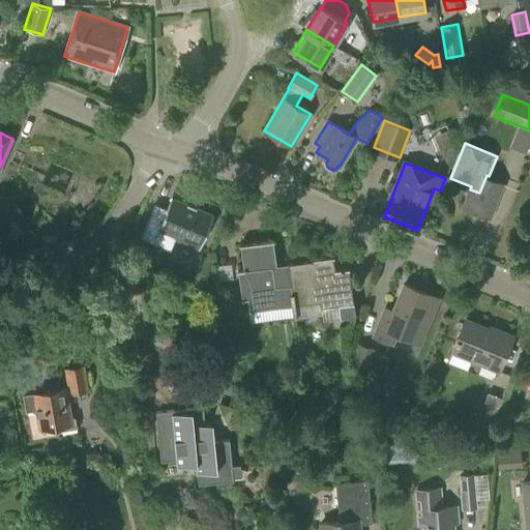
[(489,176),(487,175),(479,193),(470,189),(463,206),(490,217),(503,182),(489,176)]
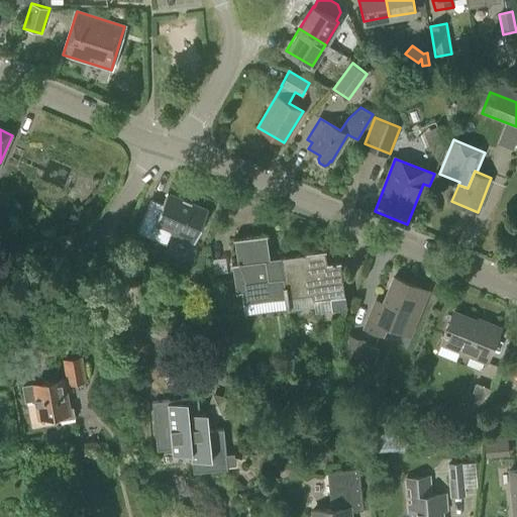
[(208,209),(169,193),(164,204),(152,199),(138,231),(167,243),(172,231),(195,241),(208,209)]
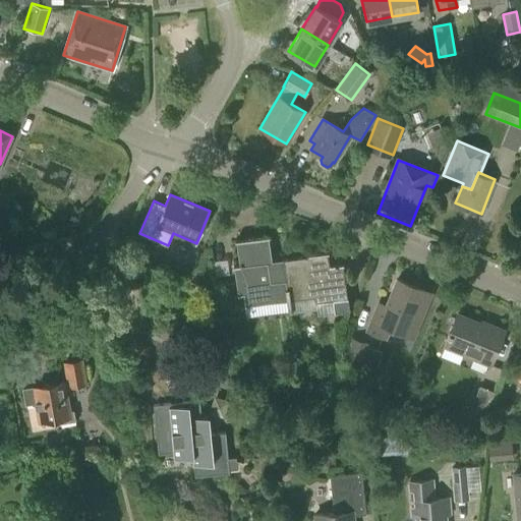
[(272,259),(269,237),(270,237),(269,235),(234,240),(234,241),(235,241),(238,265),(233,265),(233,266),(239,266),(243,293),(237,294),(237,295),(243,294),(246,317),(247,317),(244,298),(285,293),(288,311),(291,311),(288,292),(284,258),(272,259)]
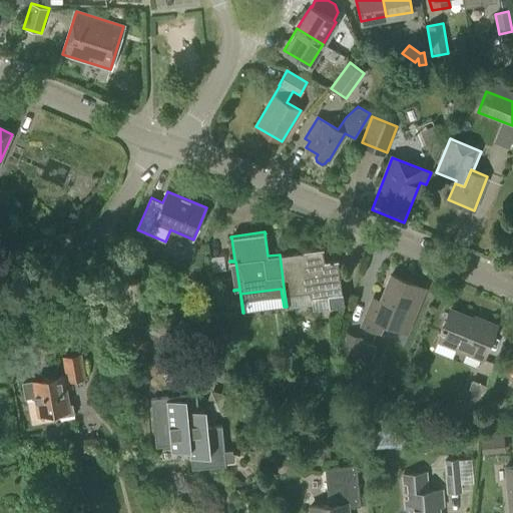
[(133,267),(147,264),(142,240),(135,237),(127,239),(133,267)]
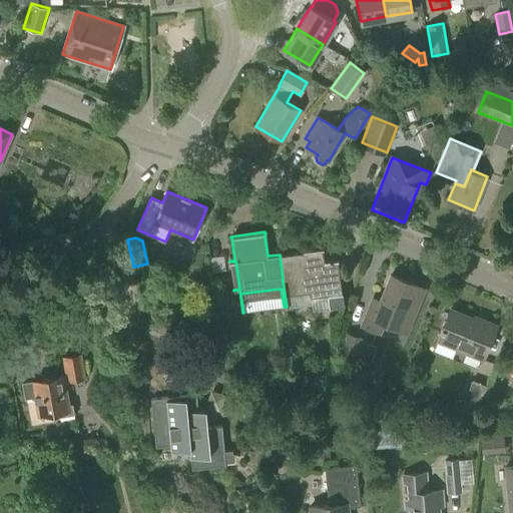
[(280,254),(284,288),(308,285),(309,292),(326,289),(328,307),(344,305),(342,293),(337,293),(332,261),(338,260),(338,259),(324,261),(323,248),(324,248),(323,247),(303,250),(280,254)]
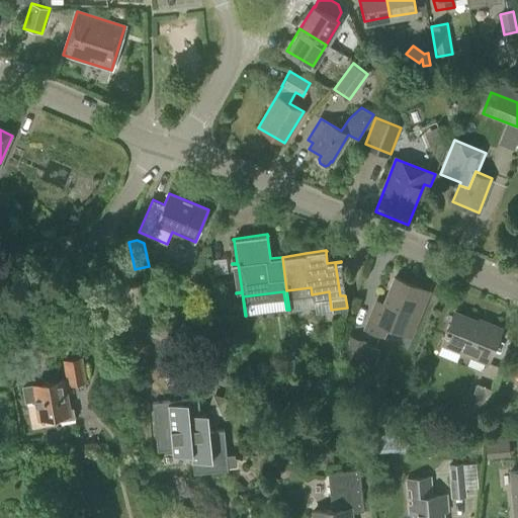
[(410,335),(428,290),(395,277),(383,304),(376,300),(365,328),(382,335),(386,325),(410,335)]
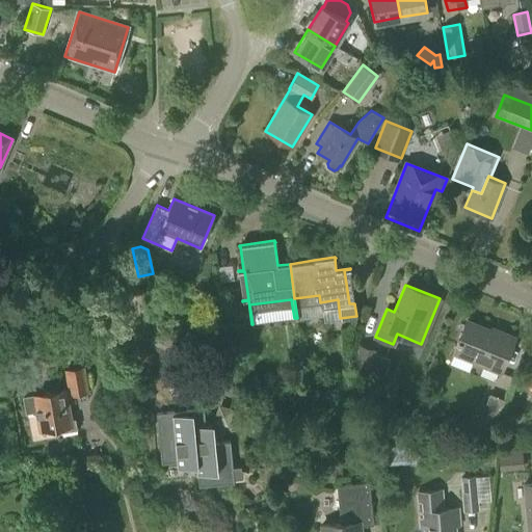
[(501,335),(467,320),(453,352),(500,371),(514,338),(502,333),(501,335)]
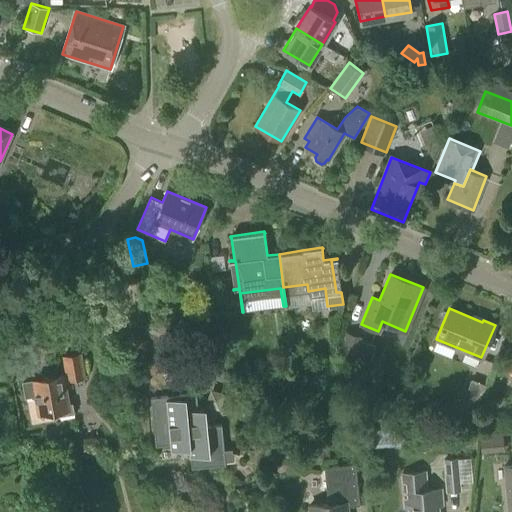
[(356,358),(362,336),(346,332),(340,353),(356,358)]
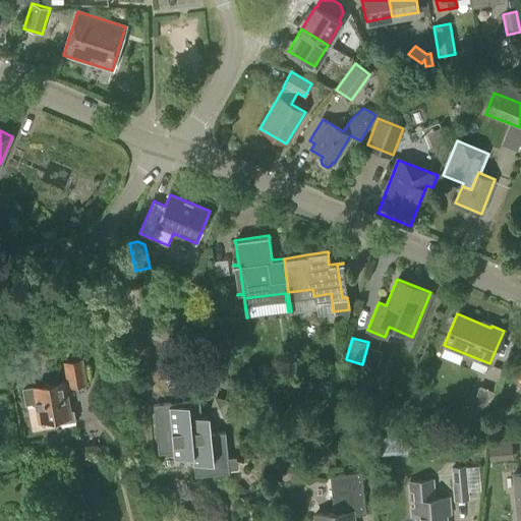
[(69,410),(65,388),(85,384),(81,359),(64,362),(67,380),(22,388),(25,404),(37,402),(40,422),(59,419),(60,422),(75,420),(73,410),(69,410)]
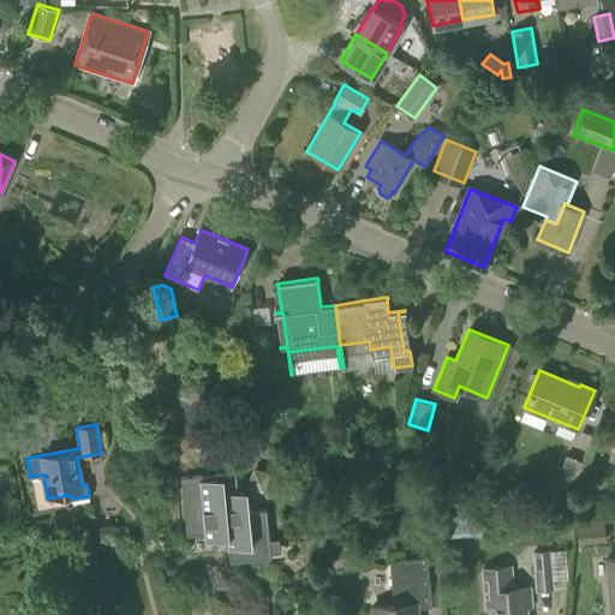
[(566,455),(549,496),(566,503),(583,463),(566,455)]
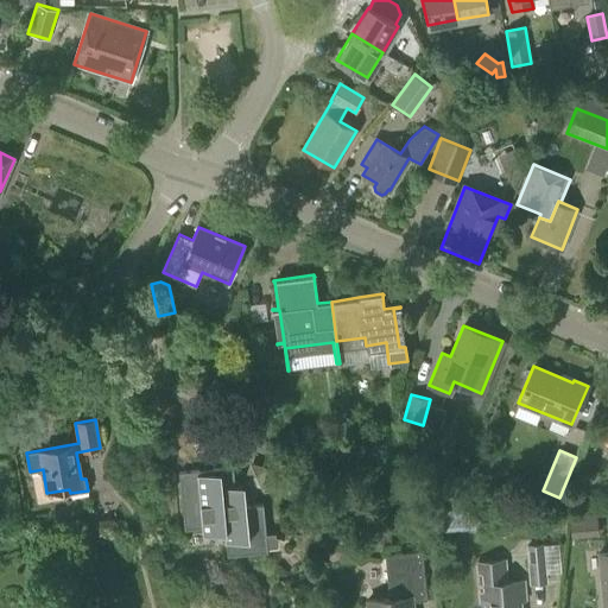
[(247,479),(247,482),(261,487),(267,467),(249,461),(244,479),(247,479)]
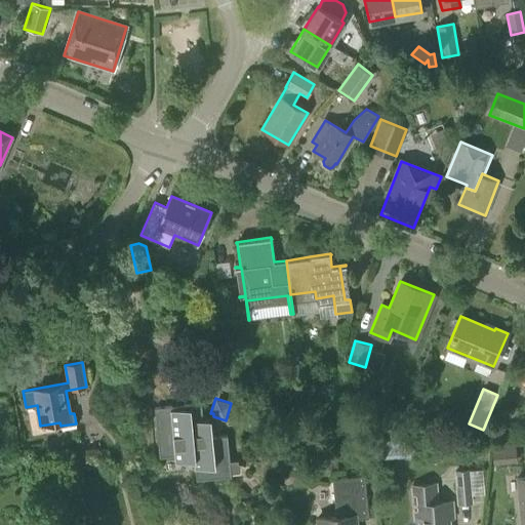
[(204,438),(200,404),(155,409),(160,456),(195,452),(197,479),(231,476),(230,471),(237,470),(236,460),(229,461),(227,436),(204,438)]
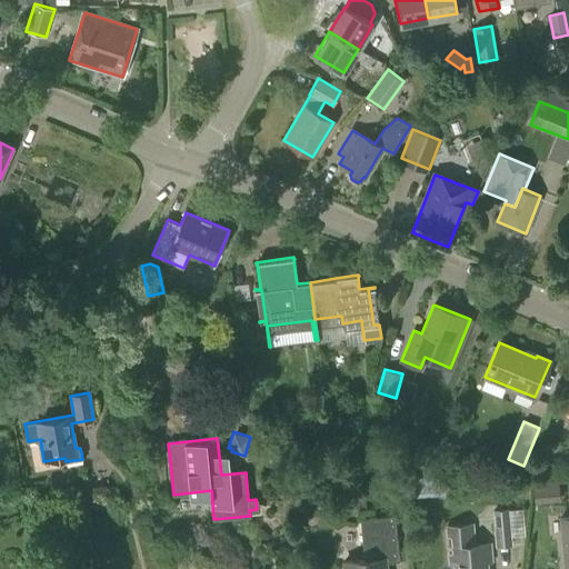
[(412,497),(425,496),(422,477),(411,478),(412,497)]
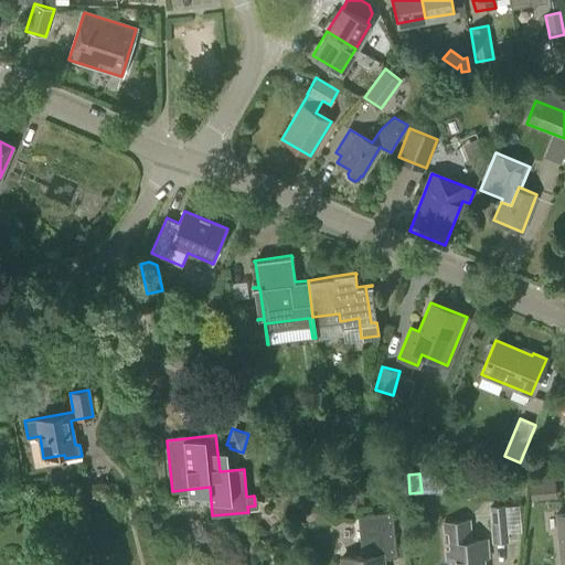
[(343,497),(344,503),(351,510),(358,509),(356,494),(343,497)]
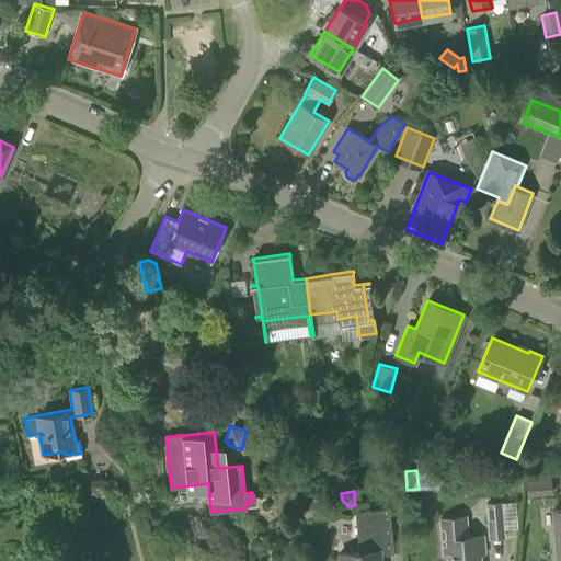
[(488,539),(505,538),(502,501),(485,502),(488,539)]
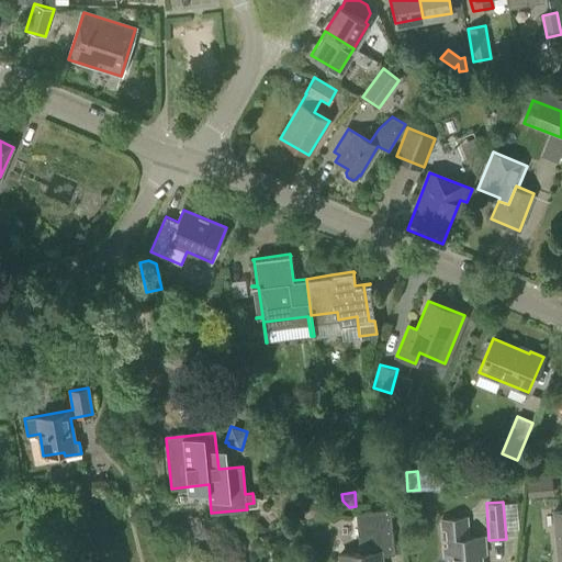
[(381,561),(381,554),(394,553),(390,509),(356,513),(360,553),(339,555),(340,560),(335,561),(381,561)]
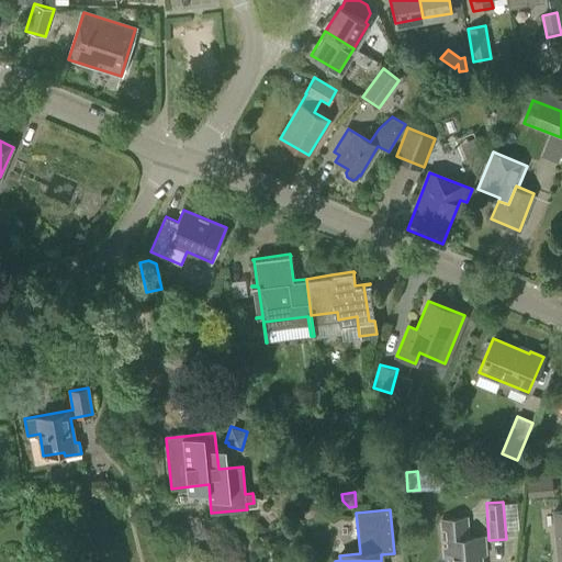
[(469,538),(468,518),(441,520),(444,557),(448,557),(448,561),(480,561),(480,555),(485,554),(484,537),(469,538)]
